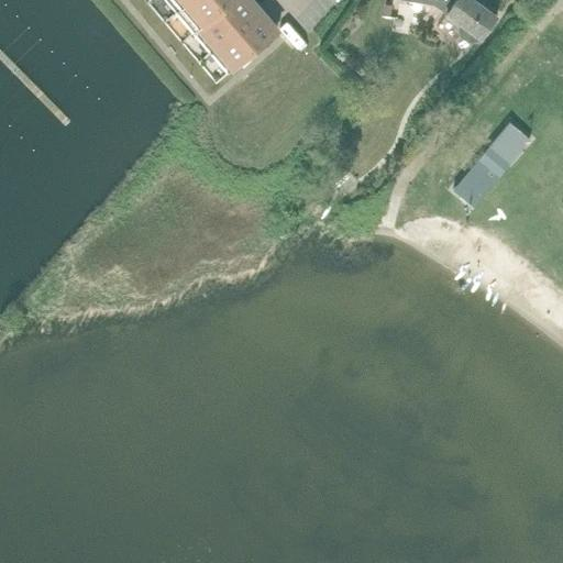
[(191,0),(165,0),(176,12),(191,0)]
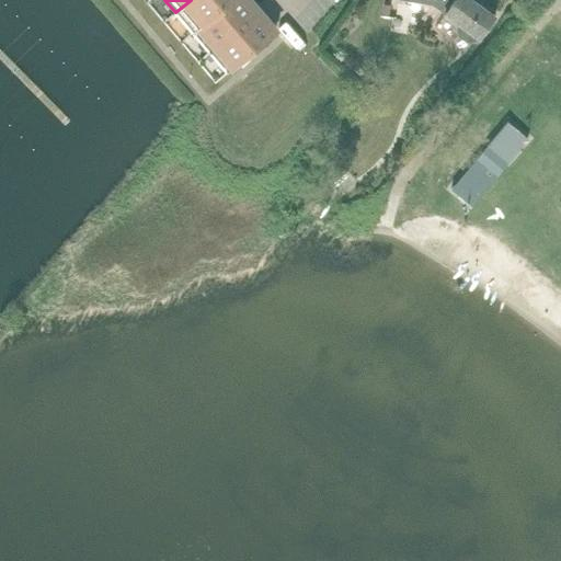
[(193,33),(231,0),(191,0),(175,12),(193,33)]
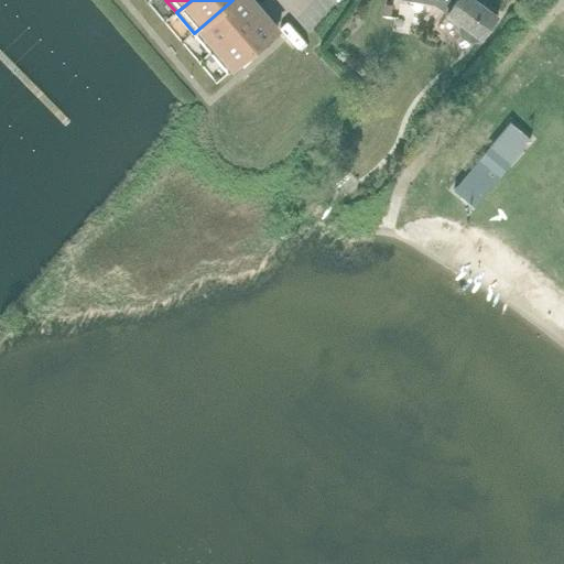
[(212,53),(259,13),(248,0),(232,0),(194,33),(212,53)]
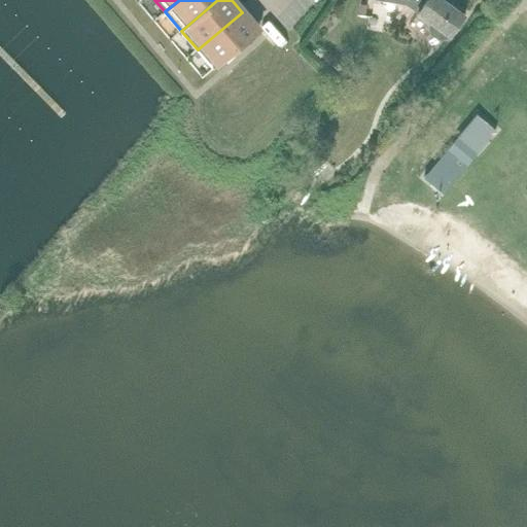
[(417,13),(430,24),(428,27),(431,33),(438,39),(446,40),(448,36),(450,37),(464,16),(442,0),(375,0),(407,6),(417,13)]
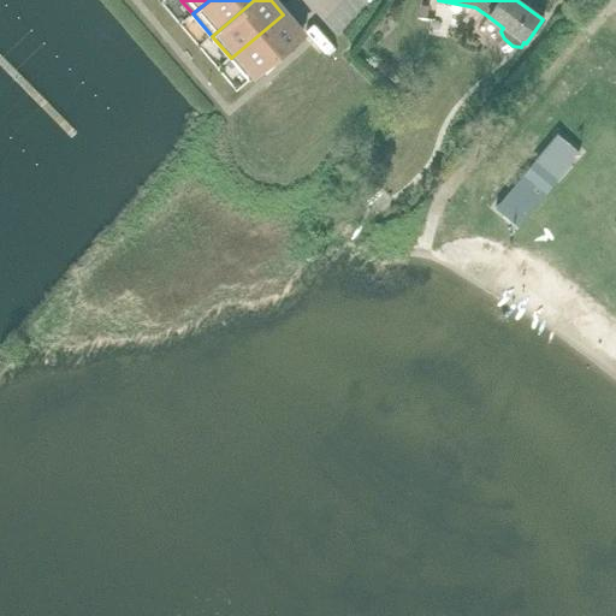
[(250,81),(302,36),(283,15),(231,58),(250,81)]
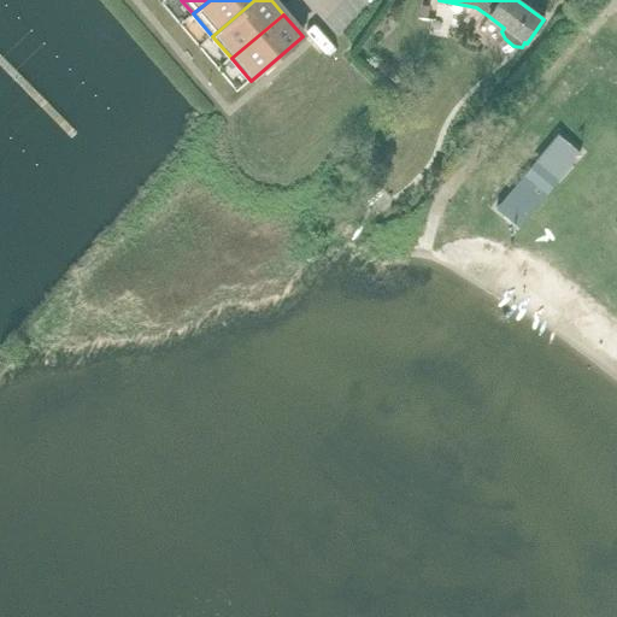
[(558,134),(536,160),(554,176),(553,177),(557,180),(580,153),(558,134)]
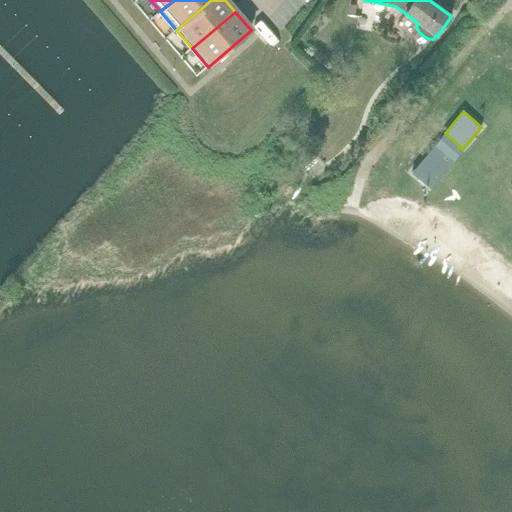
[(460,146),(445,133),(411,173),(427,186),(459,147),(460,146)]
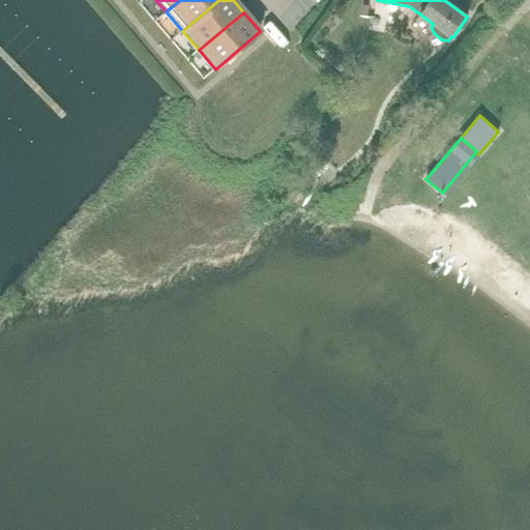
All buildings are outlined.
